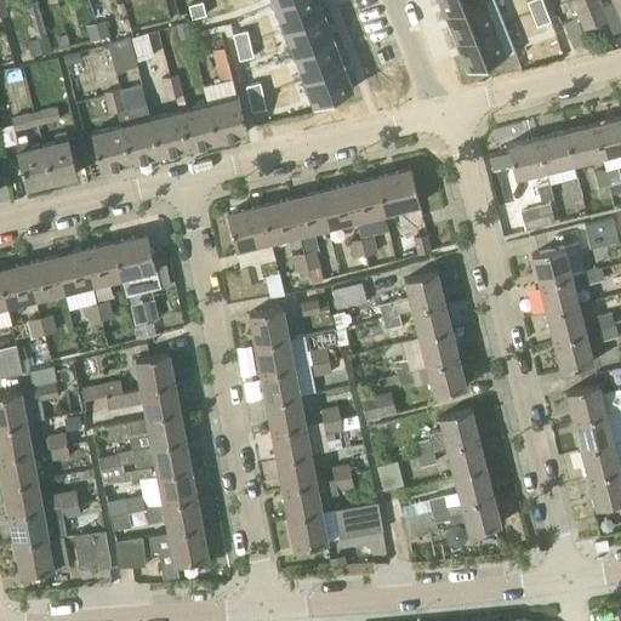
[(24,0),(36,39),(40,52),(51,50),(49,35),(47,36),(36,0),(24,0)]
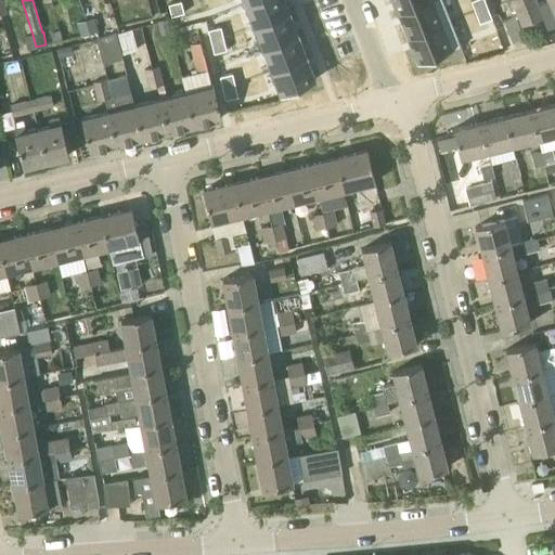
[(284,0),(252,0),(246,2),(255,25),(289,11),(284,0)]
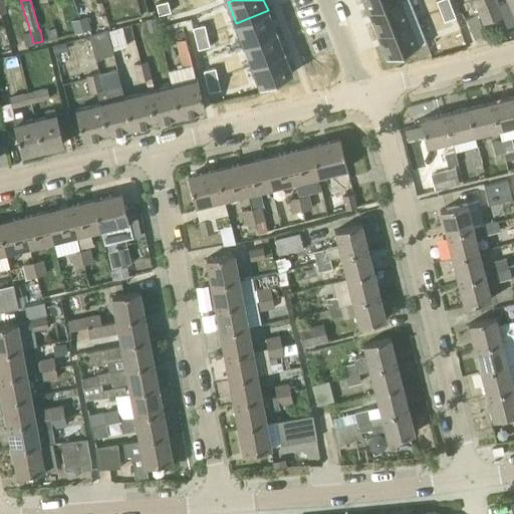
[(363,0),(368,11),(397,0),(363,0)]
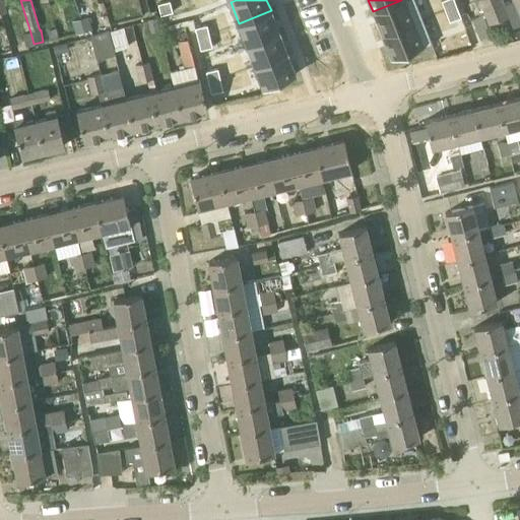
[(401,0),(373,11),(382,36),(423,19),(414,0),(401,0)]
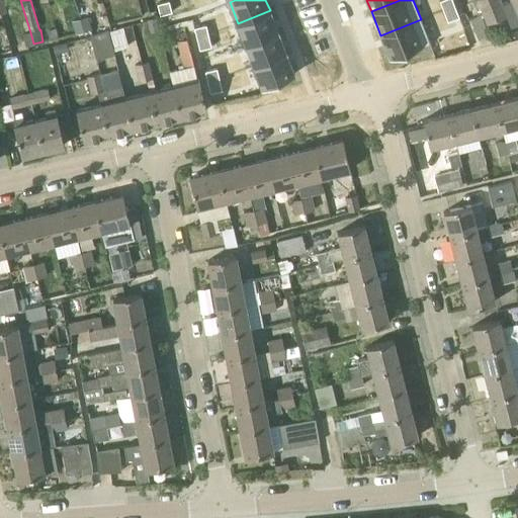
[(440,0),(444,11),(455,6),(452,0),(440,0)]
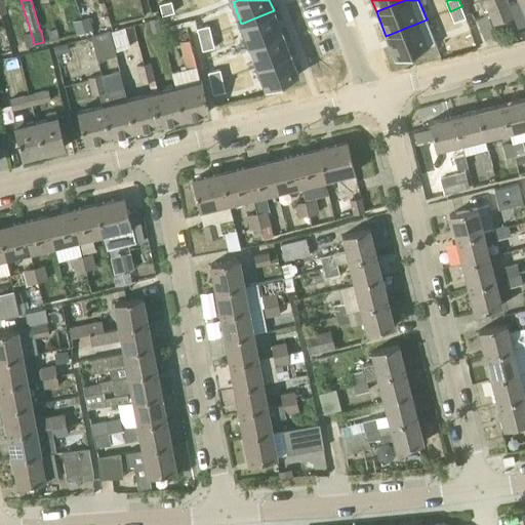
[(489,12),(509,4),(507,0),(484,0),(489,12)]
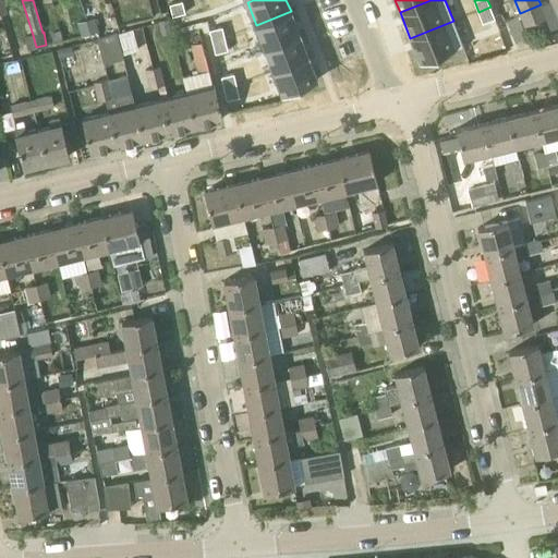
[(557,0),(552,0),(541,4),(546,17),(546,20),(550,29),(557,26),(557,0)]
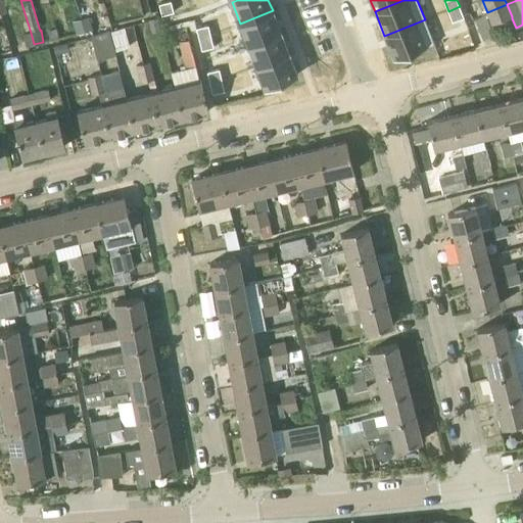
[(171,1),(159,4),(162,15),(174,12),(171,1)]
